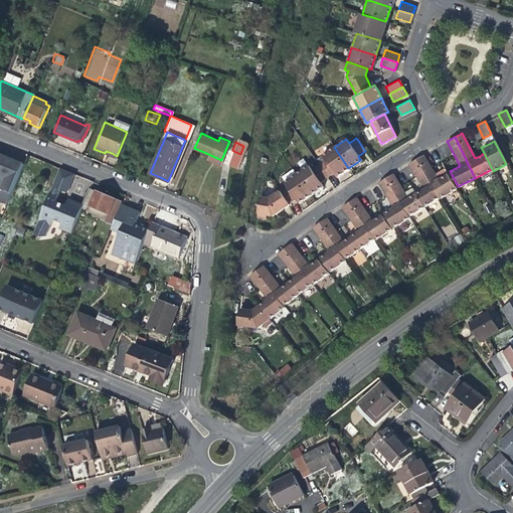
[(343,172),(348,168),(334,147),(322,155),(325,159),(318,164),(327,177),(334,172),(337,176),(343,172)]
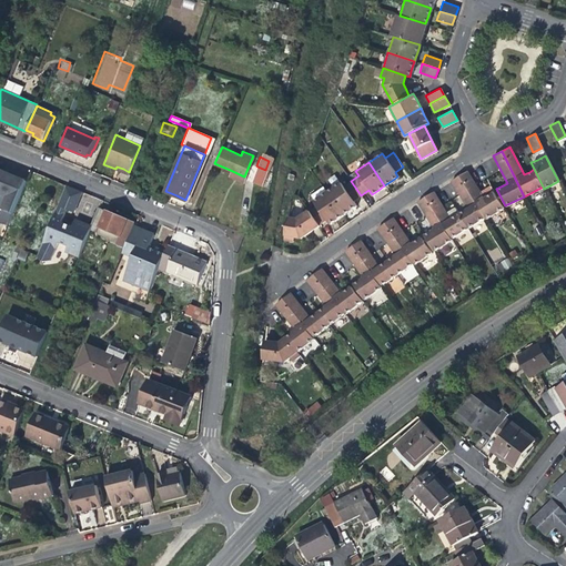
[(256,165),(250,163),(244,177),(244,178),(251,181),(258,167),(256,165)]
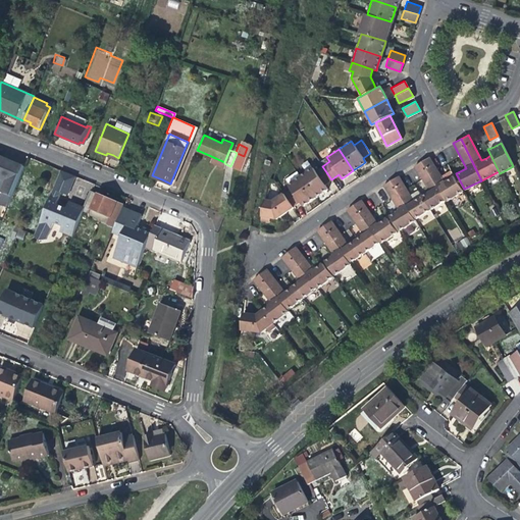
[(0,176),(16,184),(23,165),(7,158),(0,155),(0,176)]
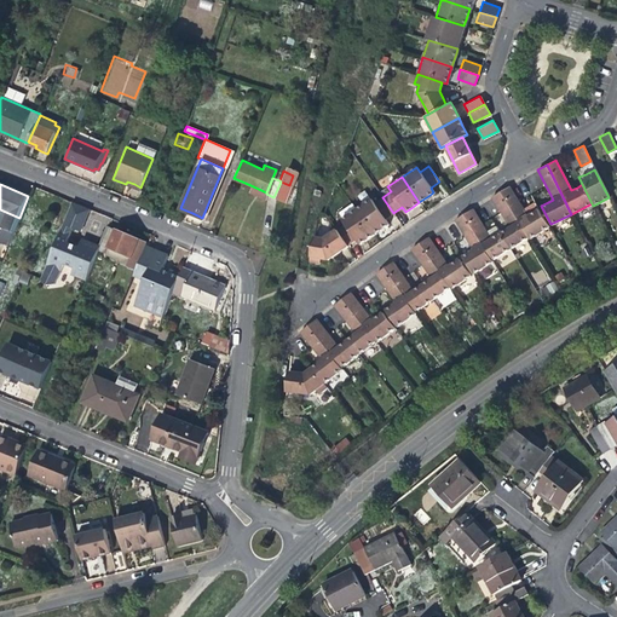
[(266,194),(266,192),(251,185),(248,191),(254,194),(264,197),(266,194)]
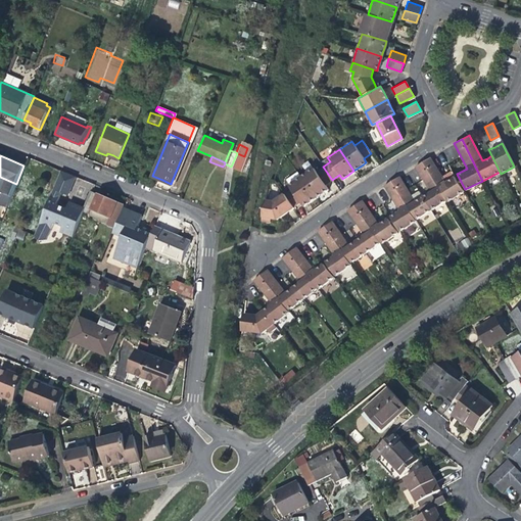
[(430,156),(422,161),(446,200),(463,190),(454,176),(450,178),(444,181),(430,156)]
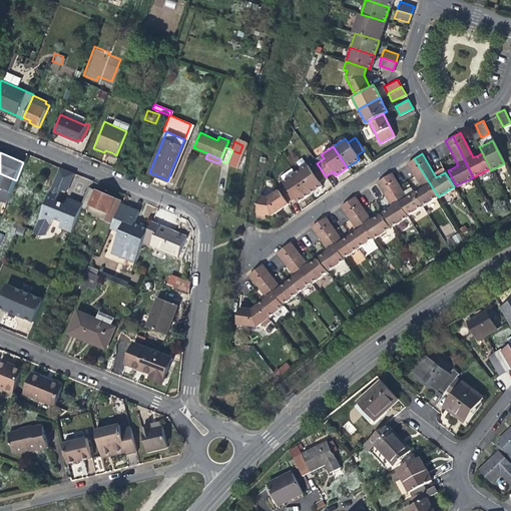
[(421,187),(414,191),(422,206),(438,196),(414,158),(406,163),(414,176),(421,187)]
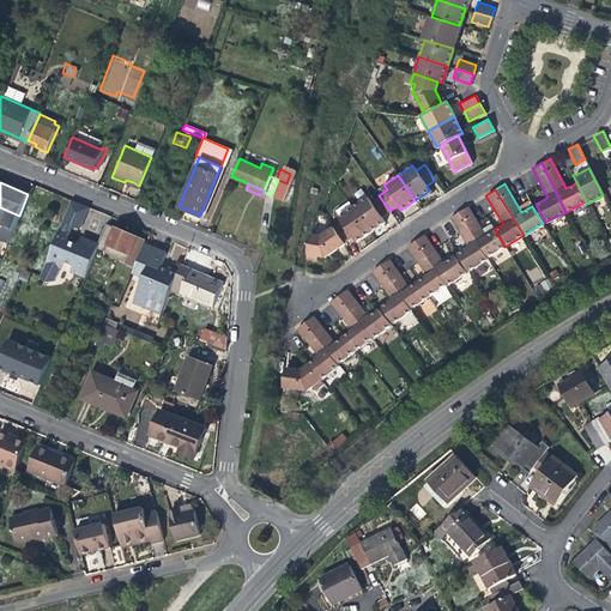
[(381,217),(389,211),(379,195),(370,201),(367,197),(352,206),(370,231),(380,225),(385,222),(381,217)]
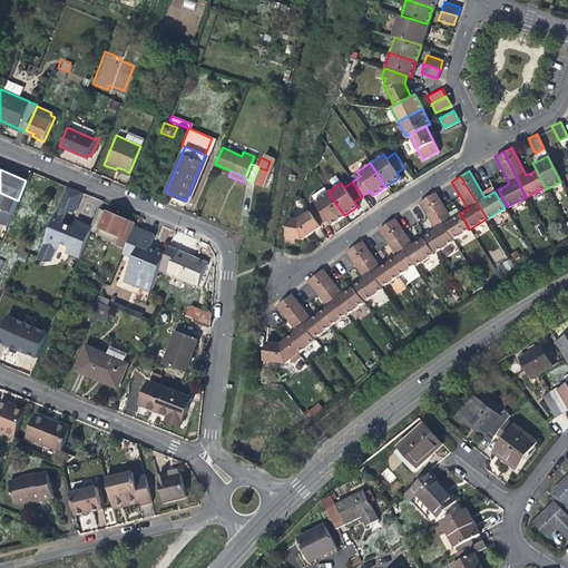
[(56,207),(65,212),(66,208),(69,209),(70,207),(75,209),(82,192),(75,188),(65,185),(62,192),(56,207)]
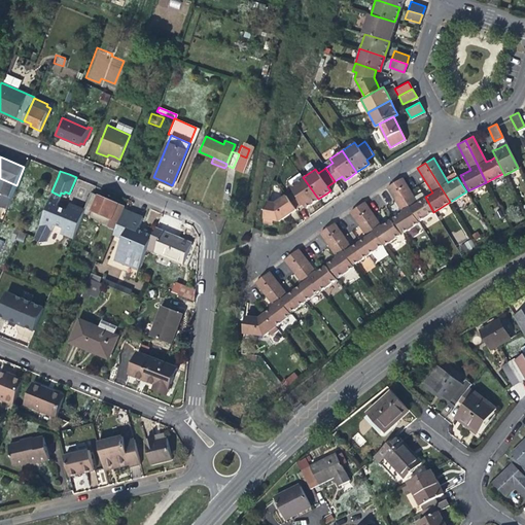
[(312,203),(318,199),(303,177),(299,172),(290,178),(289,177),(287,178),(287,180),(289,182),(291,185),(290,185),(293,189),(286,195),(295,208),(303,204),(306,208),(312,203)]
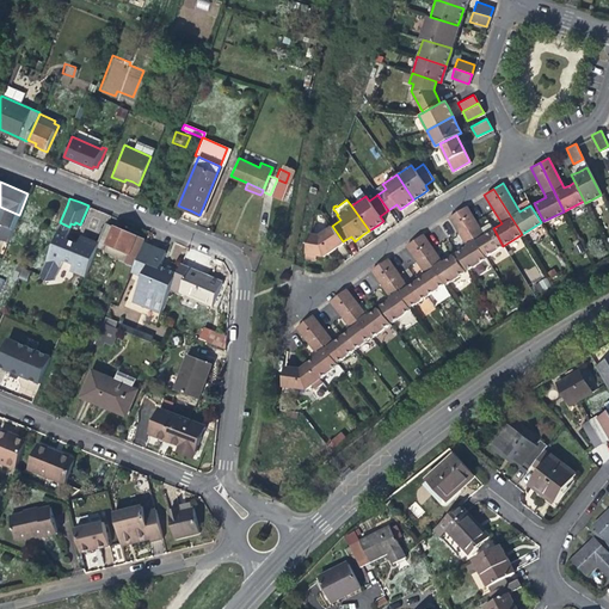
[(466,205),(457,211),(486,257),(503,246),(493,228),(484,234),(475,220),(466,205)]
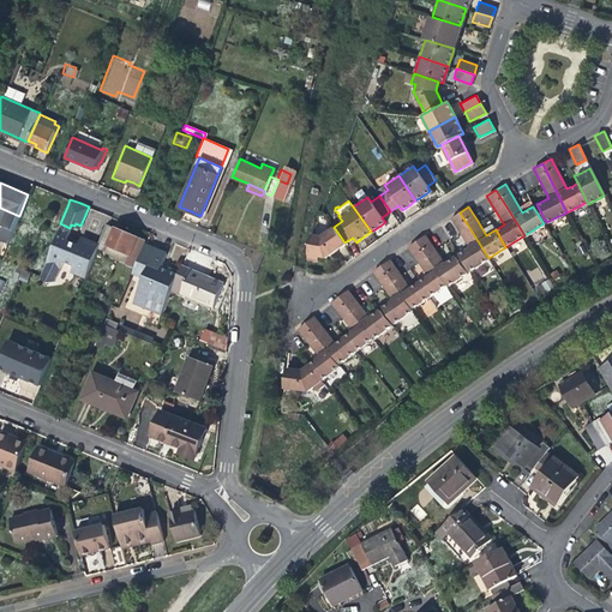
[(15,226),(19,216),(0,208),(0,216),(5,217),(4,221),(15,226)]
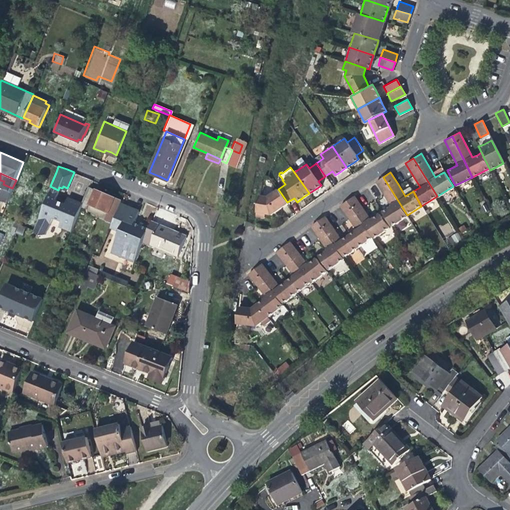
[(390,225),(407,215),(383,177),(375,182),(383,195),(390,206),(382,211),(390,225)]
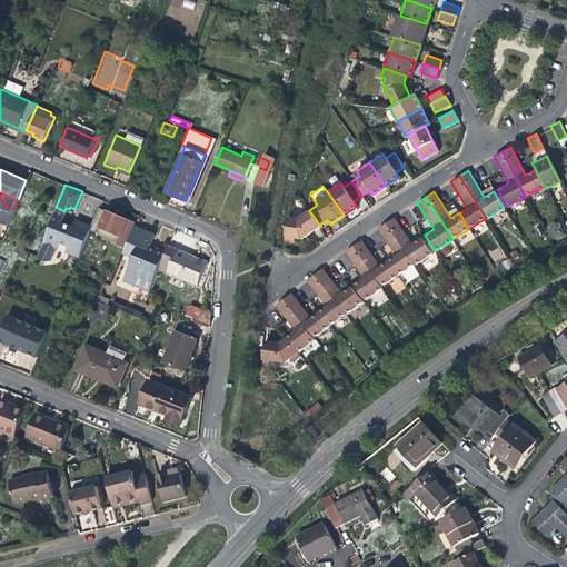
[(56,207),(51,218),(60,221),(65,211),(56,207)]
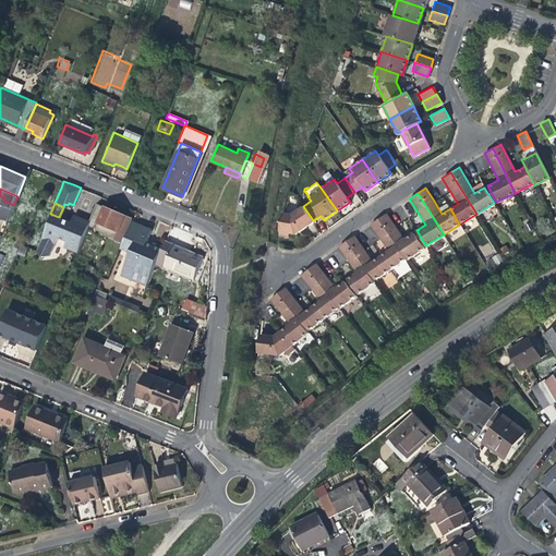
[(92,215),(112,224),(117,212),(115,210),(97,203),(92,215)]
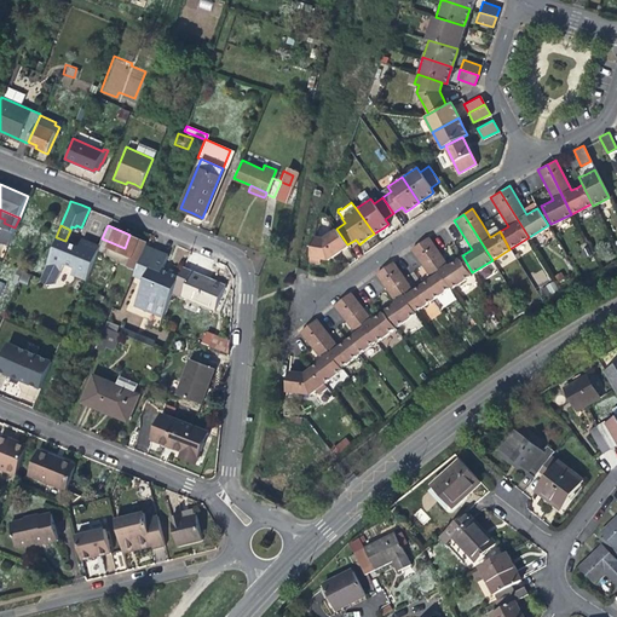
[(339,251),(347,244),(336,229),(323,237),(313,236),(312,241),(309,261),(318,264),(319,258),(329,258),(339,251)]
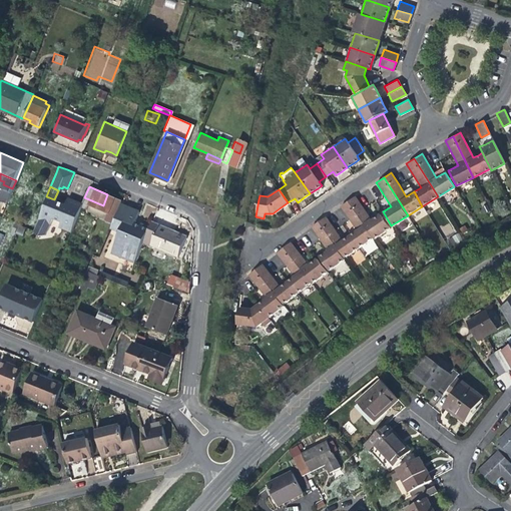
[(107,212),(105,217),(105,218),(112,220),(115,213),(119,202),(120,199),(107,194),(103,205),(101,209),(107,212)]
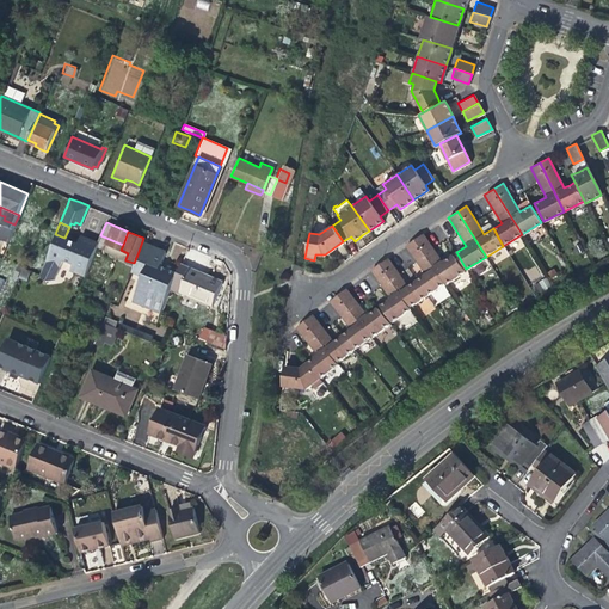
[(423,233),(414,240),(444,284),(463,271),(453,254),(442,262),(434,248),(423,233)]
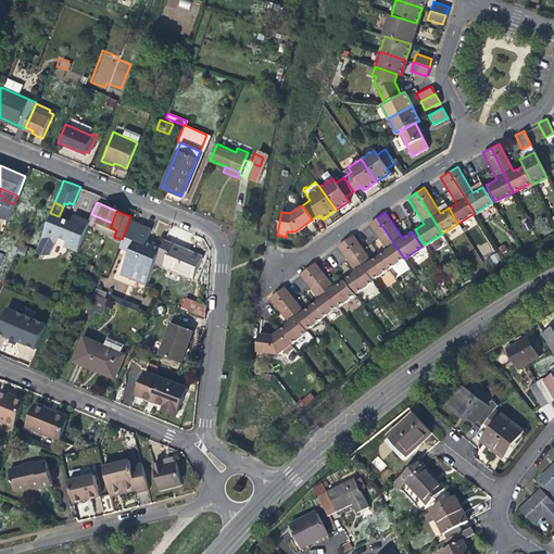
[(71,222),(59,216),(50,213),(36,248),(48,253),(55,236),(65,240),(63,247),(76,252),(88,223),(89,219),(73,214),(71,222)]
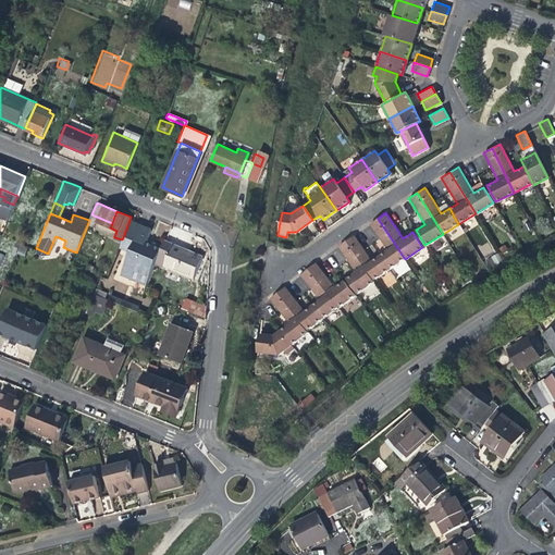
[(112,223),(91,214),(89,220),(88,223),(95,226),(95,227),(114,236),(116,231),(110,227),(112,223)]
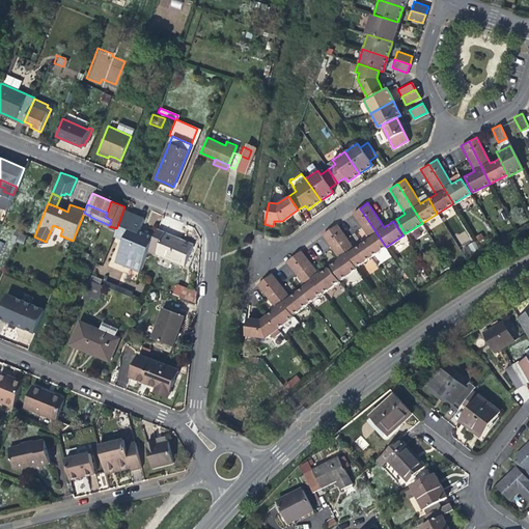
[(369,238),(361,243),(371,257),(386,247),(360,209),(352,214),(361,225),(369,238)]
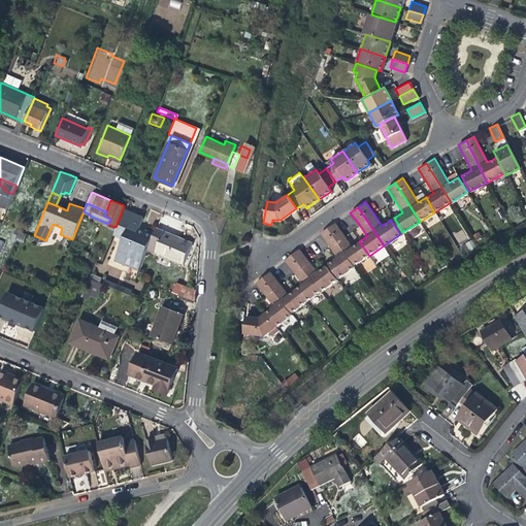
[(119,220),(129,224),(138,228),(142,217),(136,214),(123,208),(119,220)]
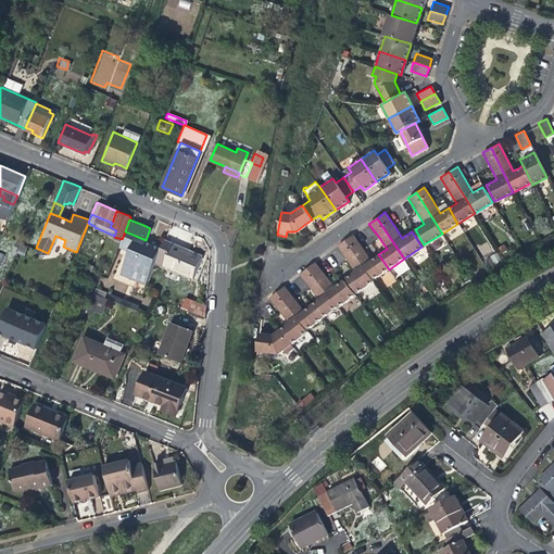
[(136,236),(125,231),(122,239),(118,246),(129,251),(136,236)]
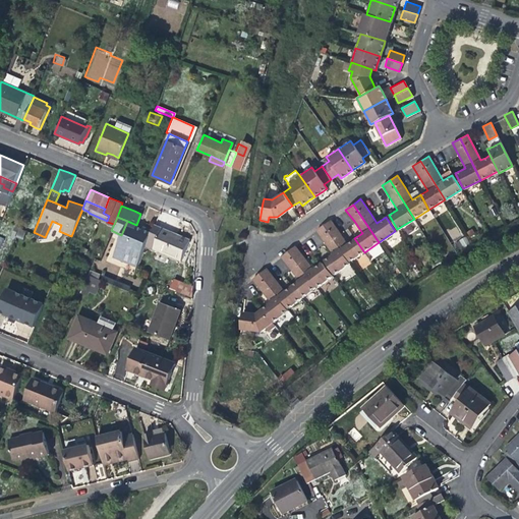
[(331,220),(324,225),(349,263),(364,252),(354,238),(347,243),(339,231),(331,220)]
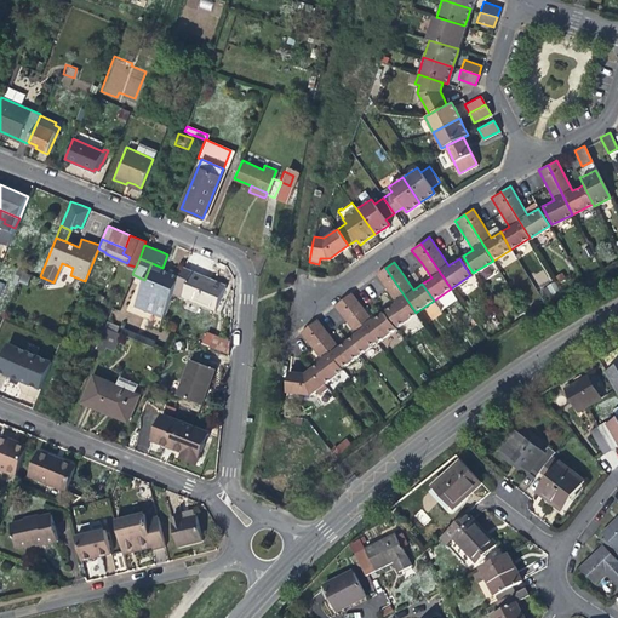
[(152,263),(144,280),(135,304),(155,313),(158,305),(165,308),(172,291),(179,273),(172,270),(171,272),(162,268),(152,263)]
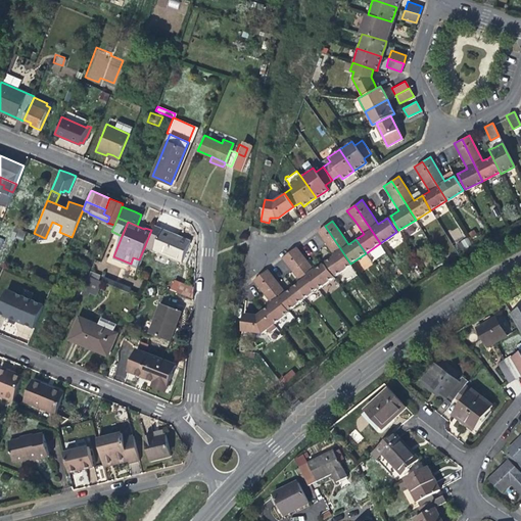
[(153,225),(151,230),(145,245),(181,261),(189,239),(174,233),(153,225)]
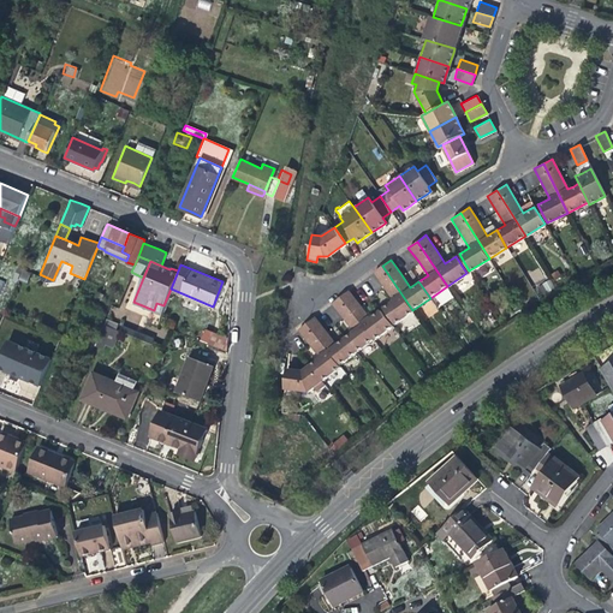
[(393,323),(412,310),(382,266),(373,272),(384,286),(392,299),(382,307),(393,323)]
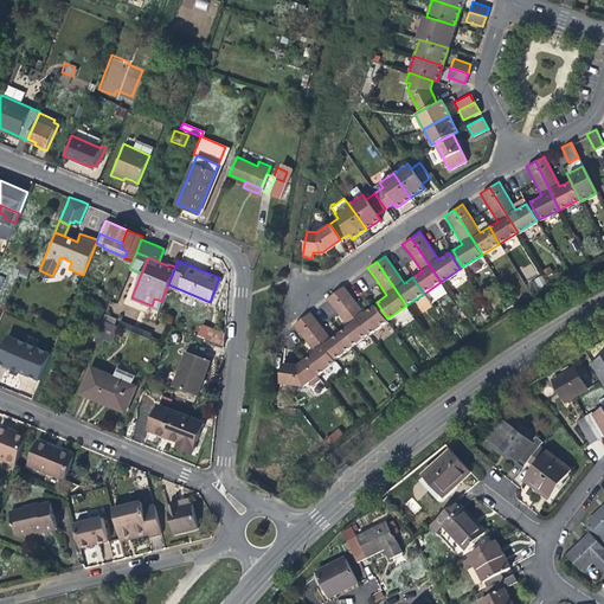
[(342,286),(334,293),(367,334),(385,320),(374,304),(364,313),(353,299),(342,286)]
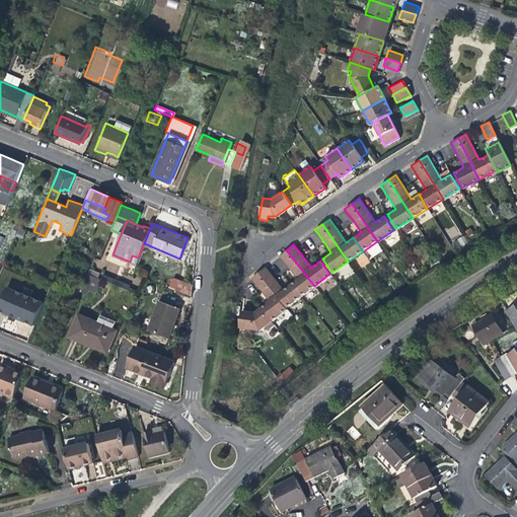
[(300,297),(314,286),(286,250),(279,255),(289,269),(297,279),(290,285),(300,297)]
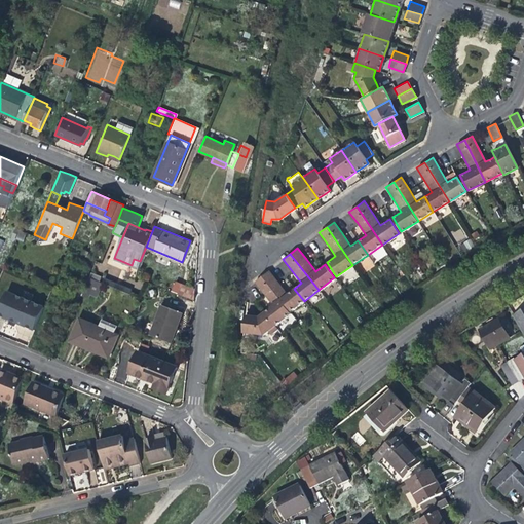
[(138,267),(140,261),(134,259),(132,265),(138,267)]
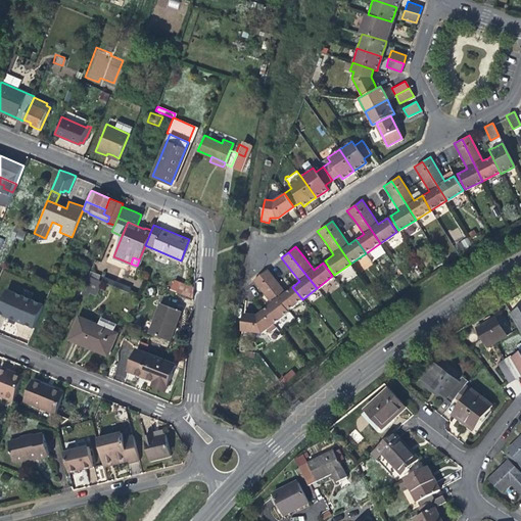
[(267,269),(259,274),(288,311),(302,299),(292,287),(286,292),(276,280),(267,269)]
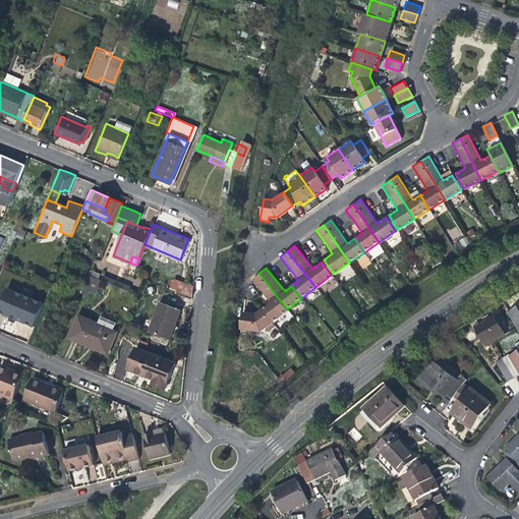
[(272,322),(287,309),(258,273),(251,279),(261,291),(270,302),(262,309),(272,322)]
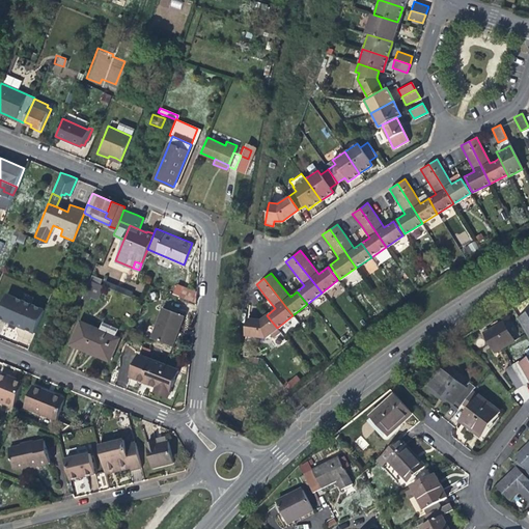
[(95,299),(102,285),(88,279),(83,294),(95,299)]
